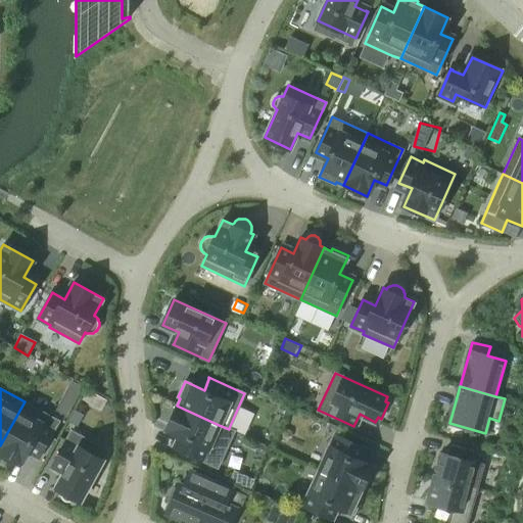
[(63,400),(57,411),(68,418),(75,407),(63,400)]
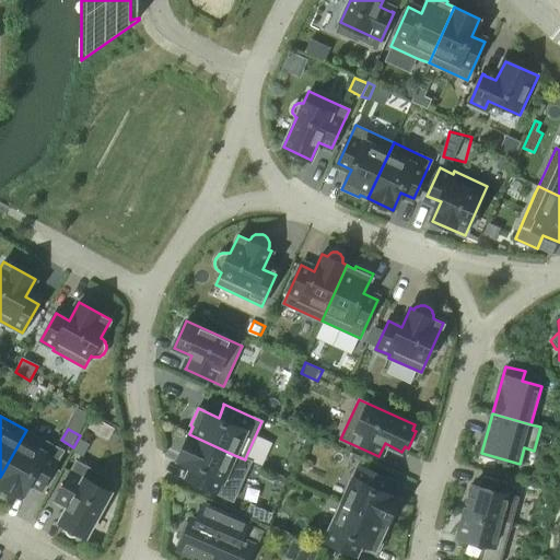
[(26,430),(0,477),(0,486),(21,497),(30,480),(43,487),(62,450),(26,430)]
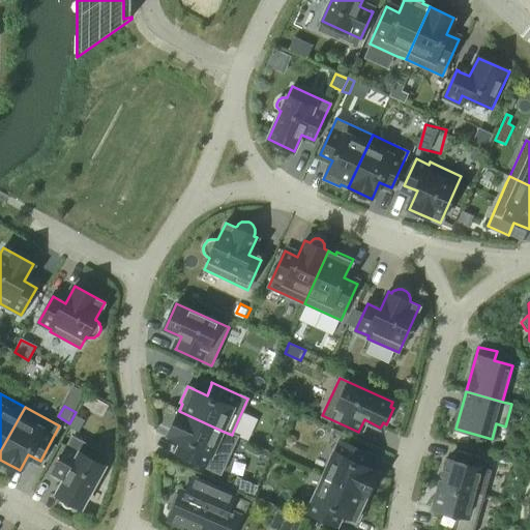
[(222,431),(179,411),(168,435),(185,442),(180,453),(179,452),(179,454),(221,473),(237,437),(232,434),(232,435),(222,431)]
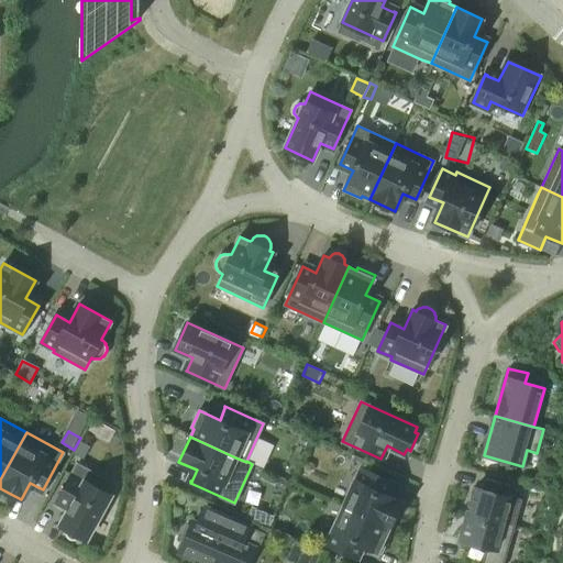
[(89,446),(80,442),(74,455),(81,461),(89,446)]
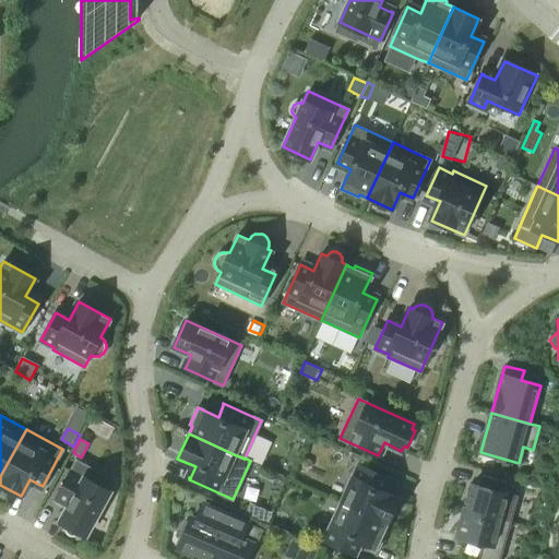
[(60,521),(66,524),(66,526),(64,527),(66,531),(67,533),(68,534),(69,535),(71,536),(72,536),(75,536),(76,535),(79,534),(80,532),(86,535),(115,480),(76,460),(56,497),(69,504),(60,521)]
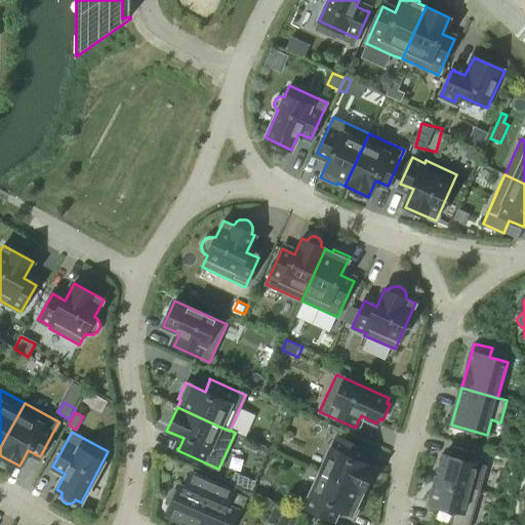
[(321,472),(363,491),(374,469),(357,460),(362,450),(363,450),(363,448),(336,437),(321,472)]
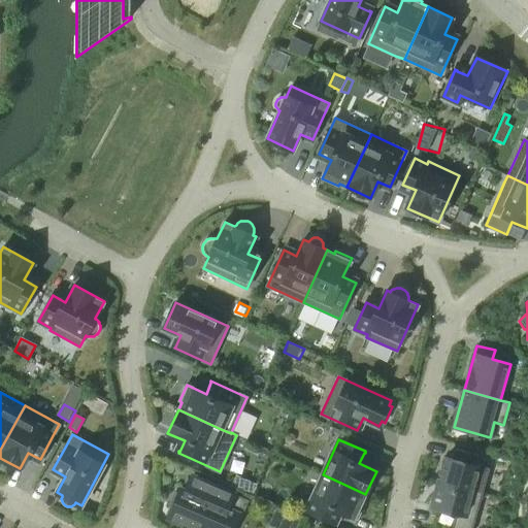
[(446,457),(438,482),(483,494),(489,469),(482,467),(476,465),(479,458),(479,455),(455,449),(453,459),(446,457)]
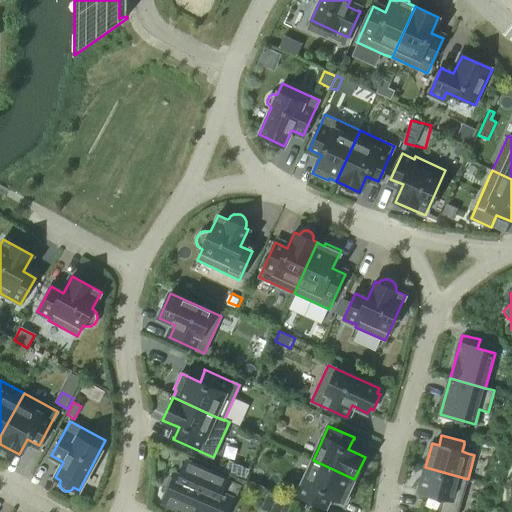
[(354,479),(313,460),(297,495),(323,507),(323,506),(323,505),(328,495),(347,503),(353,488),(351,487),(354,479)]
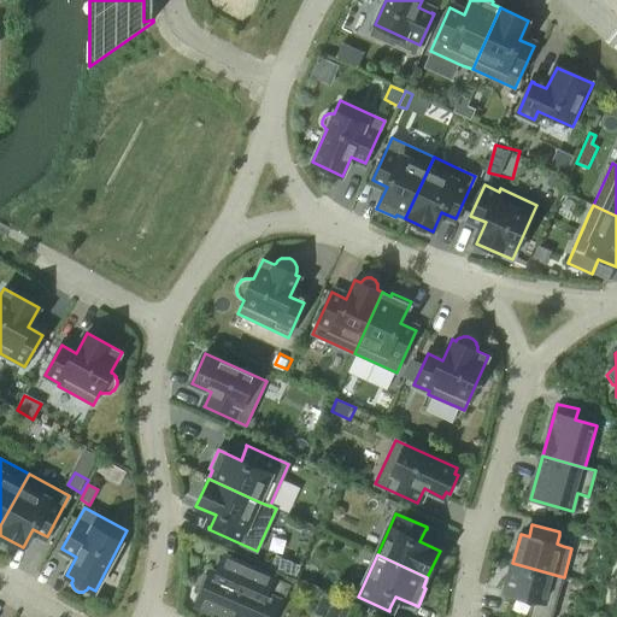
[(275,616),(281,606),(277,605),(280,600),(266,594),(275,576),(225,556),(218,573),(212,570),(210,577),(205,576),(200,588),(204,591),(198,605),(223,616),(275,616)]
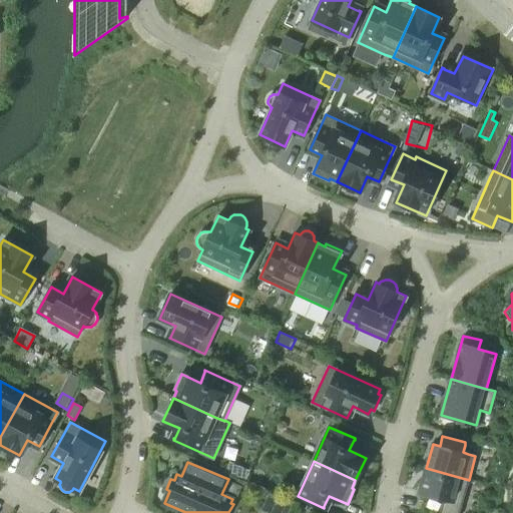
[(459,512),(469,480),(426,468),(420,492),(444,499),(439,512),(459,512)]
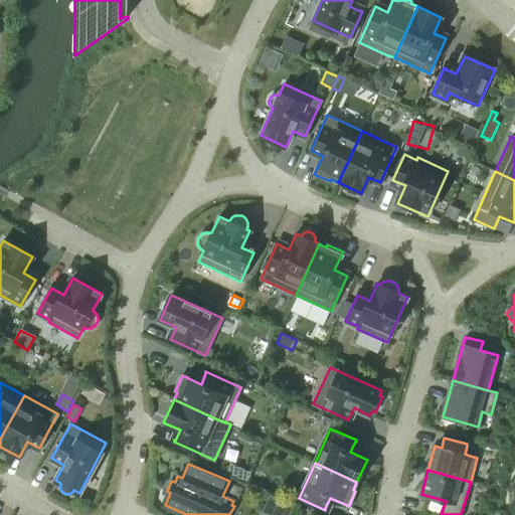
[(275,514),(290,514),(296,504),(271,494),(264,510),(275,514)]
